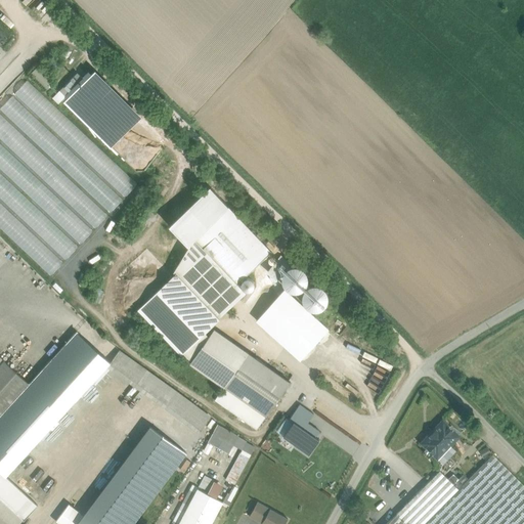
[(60,101),(108,146),(138,116),(88,69),(81,76),(76,72),(51,97),(57,104),(60,101)]
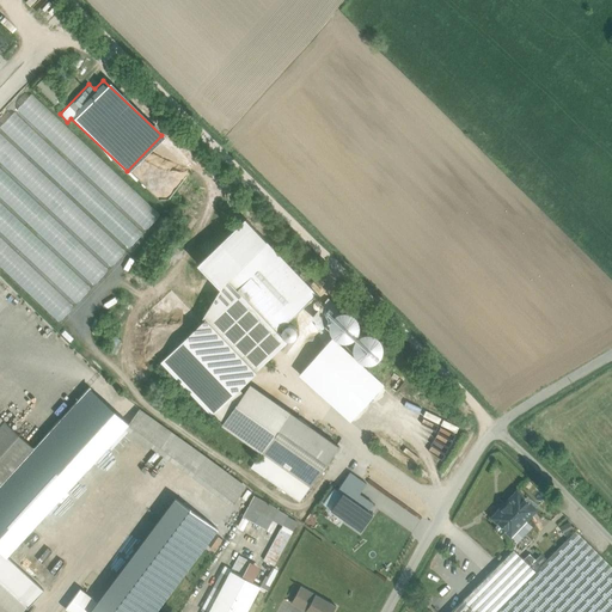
[(147,228),(161,213),(31,92),(16,109),(147,228)]
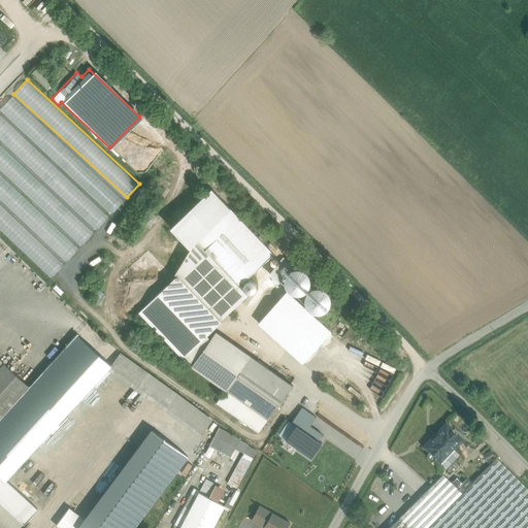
[(124,199),(11,95),(0,107),(0,109),(111,213),(124,199)]
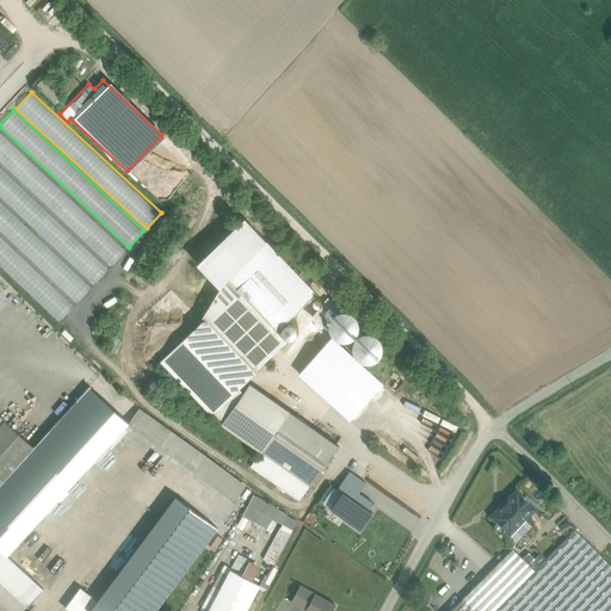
[(127,250),(0,131),(0,161),(112,265),(127,250)]
